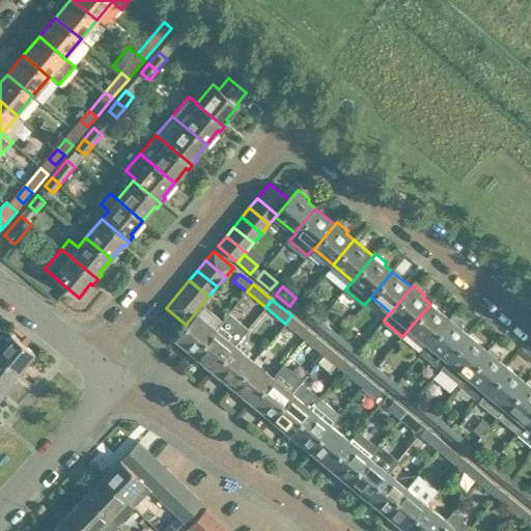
[(302,303),(296,310),(308,322),(315,313),(302,303)]
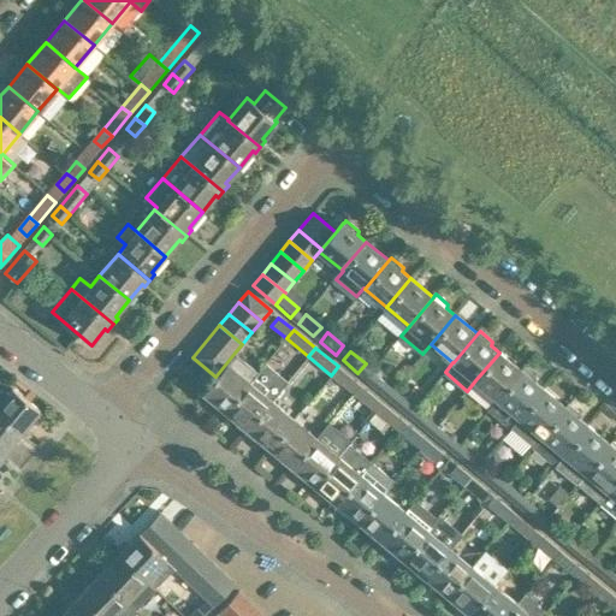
[(225,412),(258,372),(235,353),(215,377),(202,392),(225,412)]
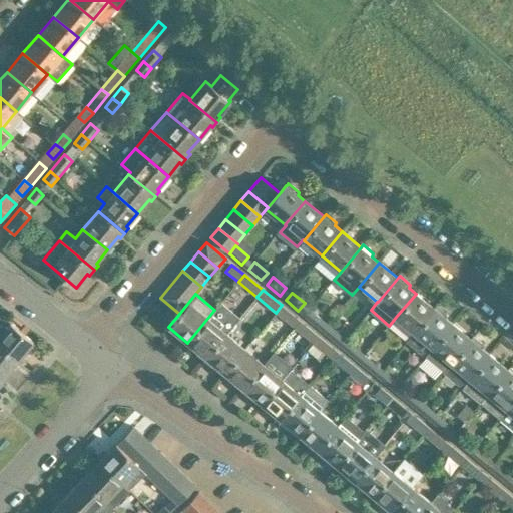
[(435,309),(416,294),(396,317),(414,333),(415,333),(435,309)]
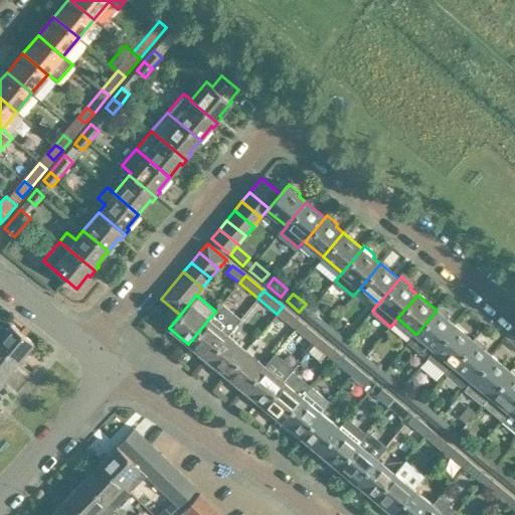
[(228,335),(241,319),(222,303),(216,311),(215,311),(188,344),(207,359),(227,334),(228,335)]
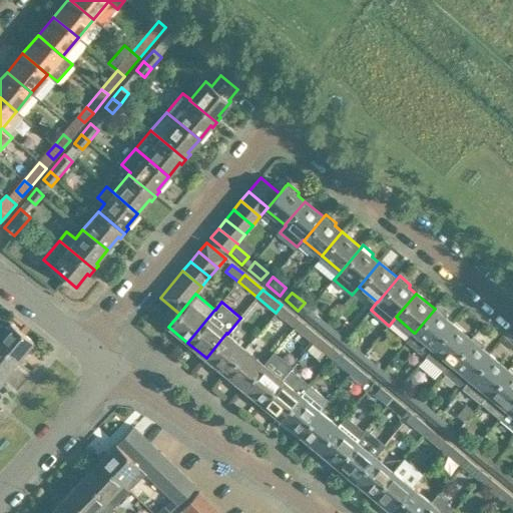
[(300,320),(282,305),(276,313),(294,327),(300,320)]
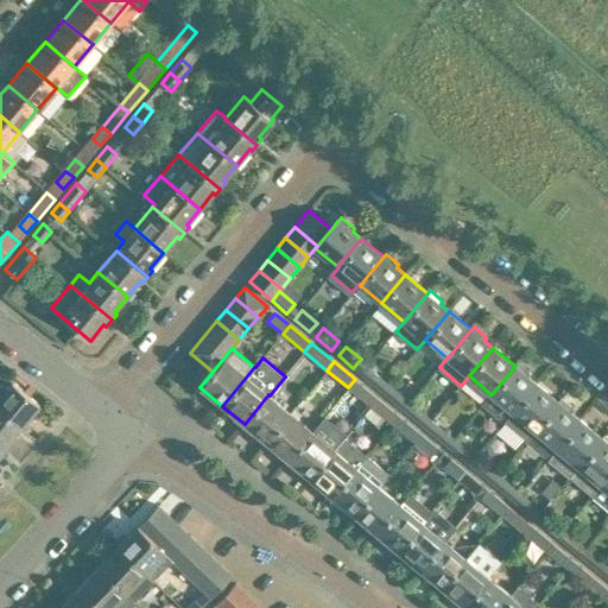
[(505,423),(537,384),(529,377),(530,373),(518,363),(515,366),(492,394),(491,394),(482,404),(505,423)]
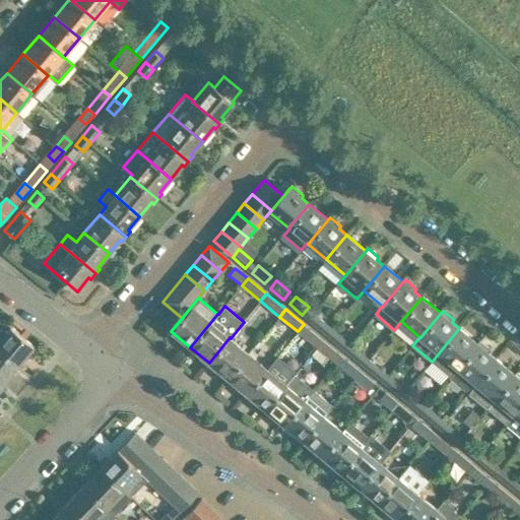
[(314,312),(308,320),(321,330),(327,323),(314,312)]
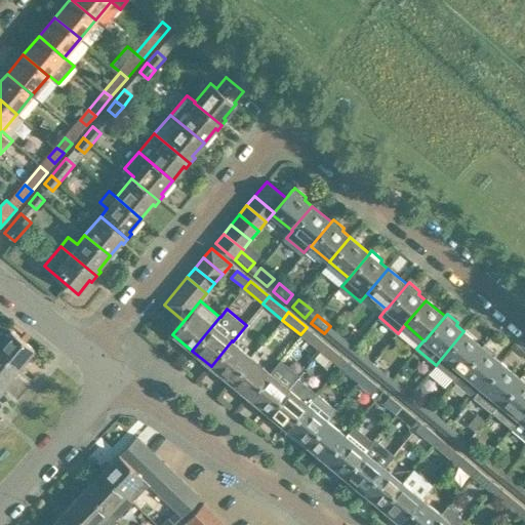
[(34,349),(0,320),(0,353),(17,368),(34,349)]
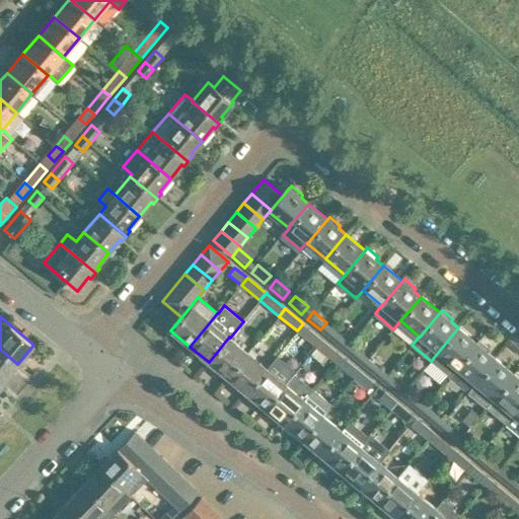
[(332,326),(326,335),(340,345),(346,338),(332,326)]
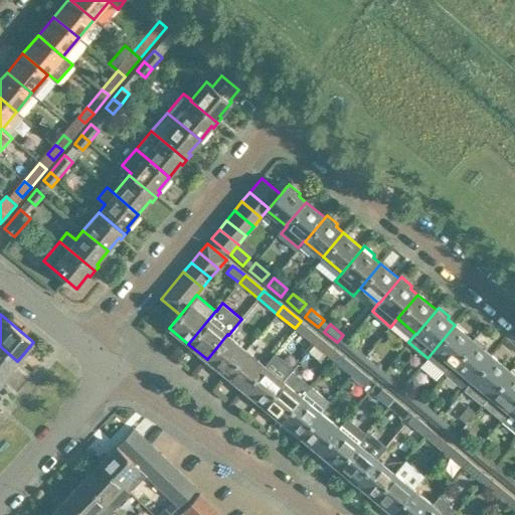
[(446,374),(474,341),(455,325),(427,358),(446,374)]
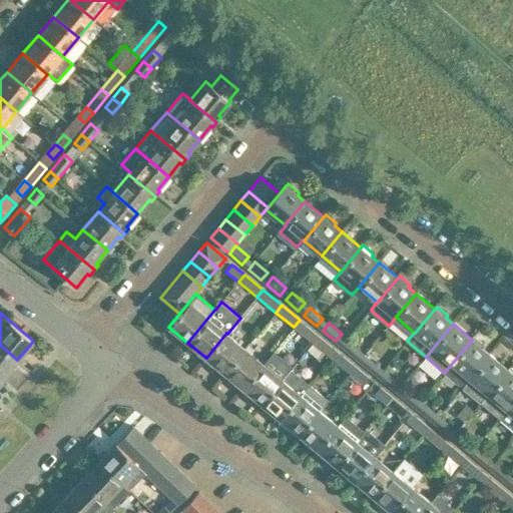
[(319,336),(307,326),(301,333),(313,343),(319,336)]
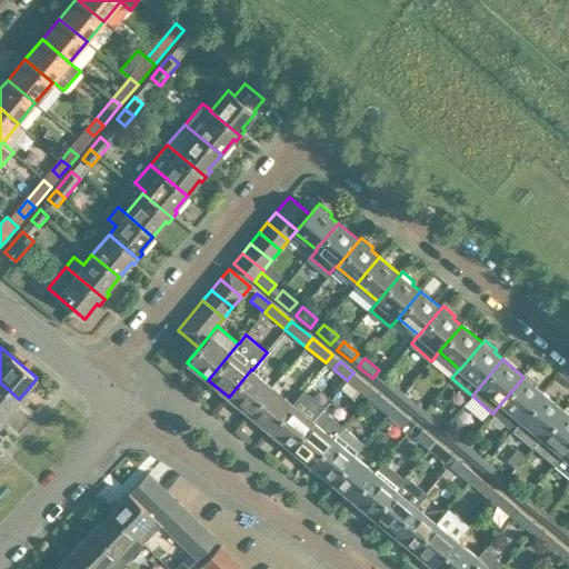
[(272,386),(252,370),(251,369),(229,397),(249,413),(272,386)]
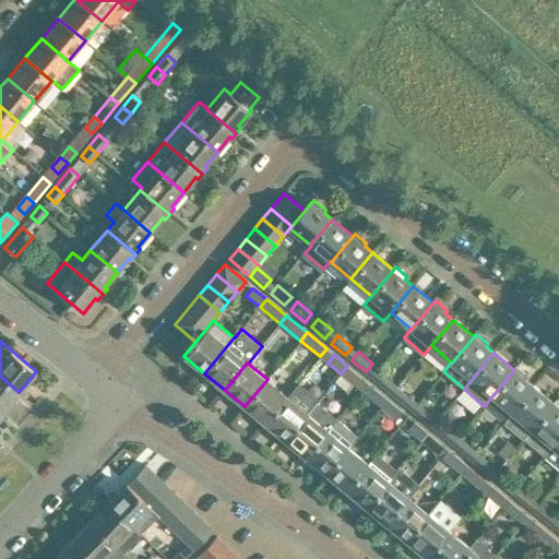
[(360,377),(347,366),(341,373),(354,385),(360,377)]
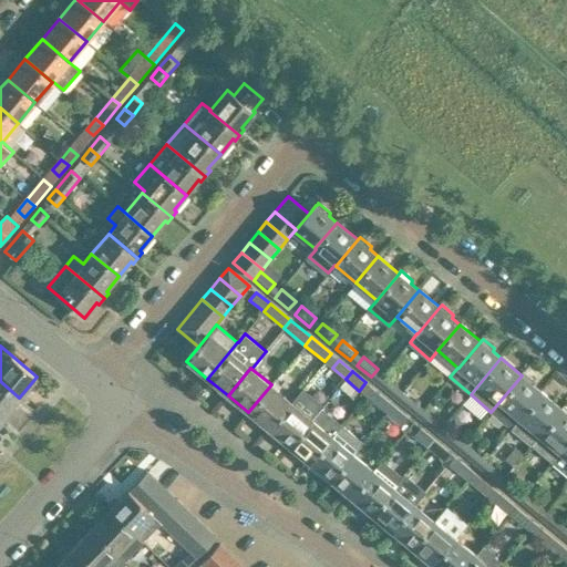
[(511,429),(542,392),(534,385),(535,382),(524,372),(522,375),(491,412),(511,429)]
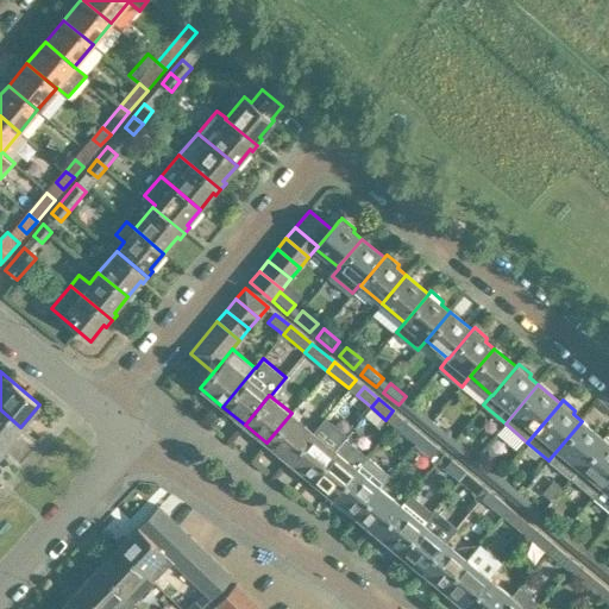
[(412,402),(405,410),(420,424),(427,414),(412,402)]
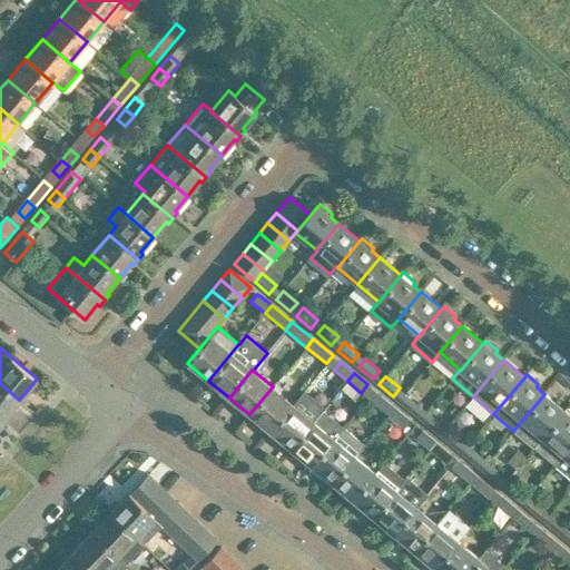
[(0,383),(0,419),(1,420),(19,400),(0,383)]
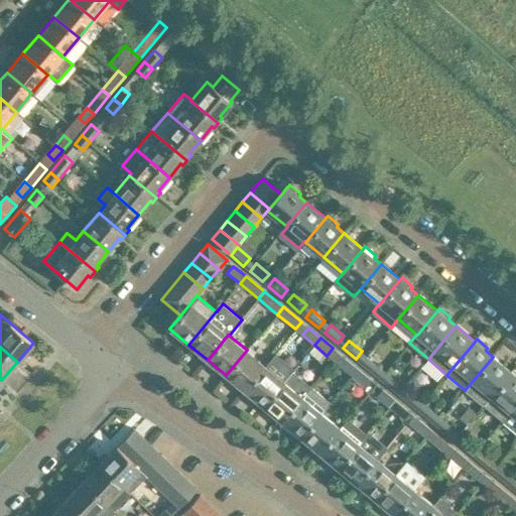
[(245,391),(265,366),(247,350),(226,375),(245,391)]
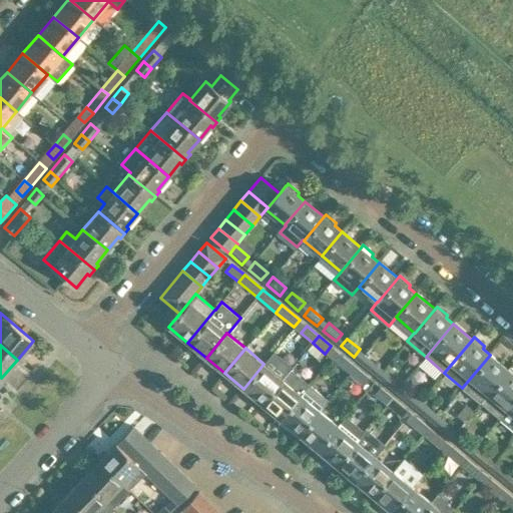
[(264,364),(243,389),(262,404),(283,379),(284,380),(291,370),(292,369),(273,353),(264,364)]
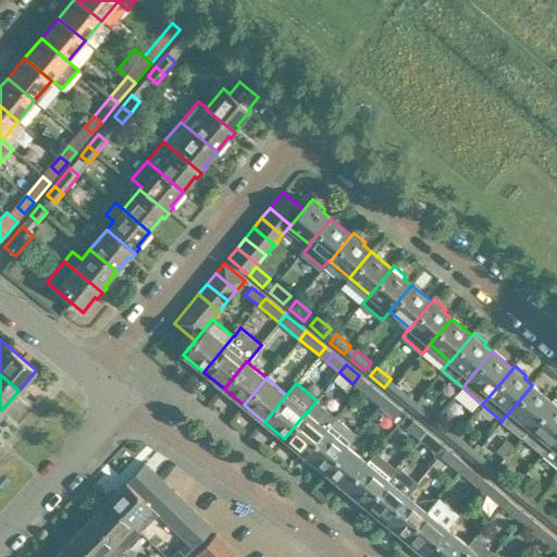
[(397,384),(391,393),(405,404),(411,396),(397,384)]
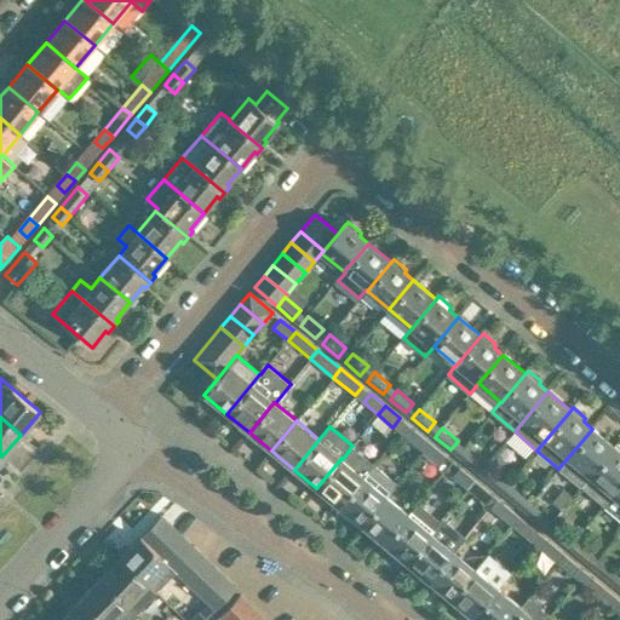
[(581,487),(615,447),(592,429),(558,469),(581,487)]
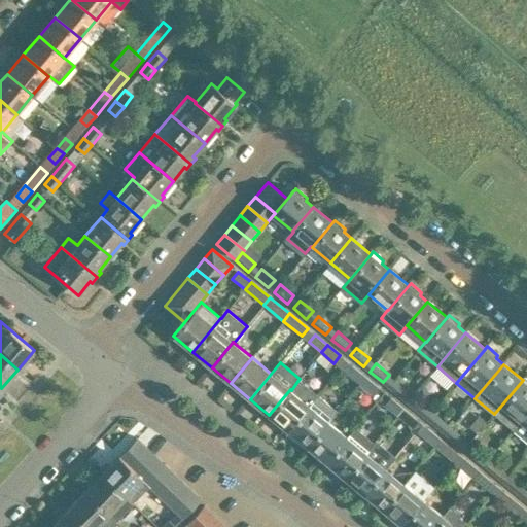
[(365,377),(353,366),(347,374),(359,384),(365,377)]
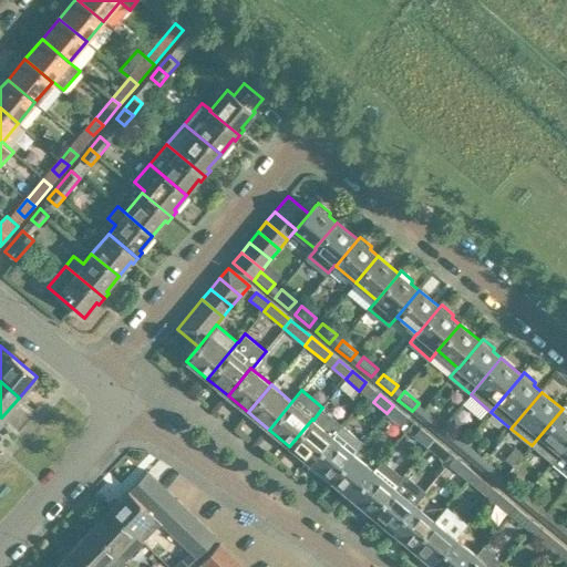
[(406,416),(393,405),(387,413),(400,424),(406,416)]
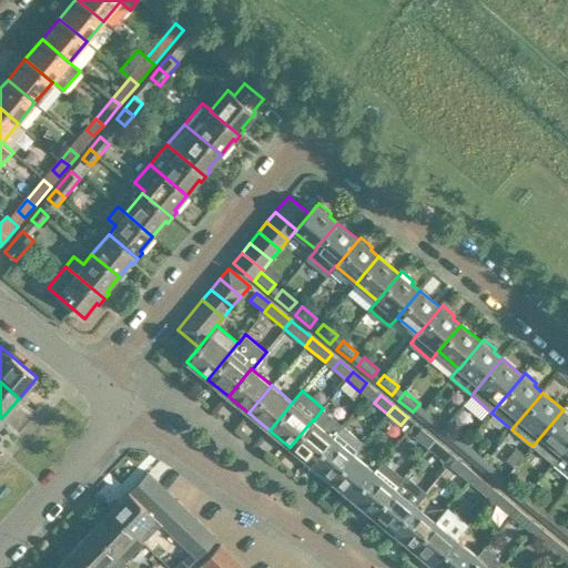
[(554,463),(567,445),(567,409),(565,407),(564,409),(533,446),(554,463)]
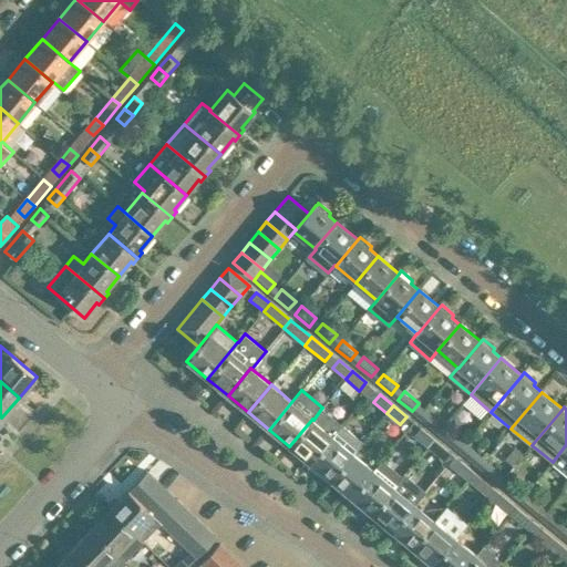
[(424,408),(418,416),(432,428),(439,420),(424,408)]
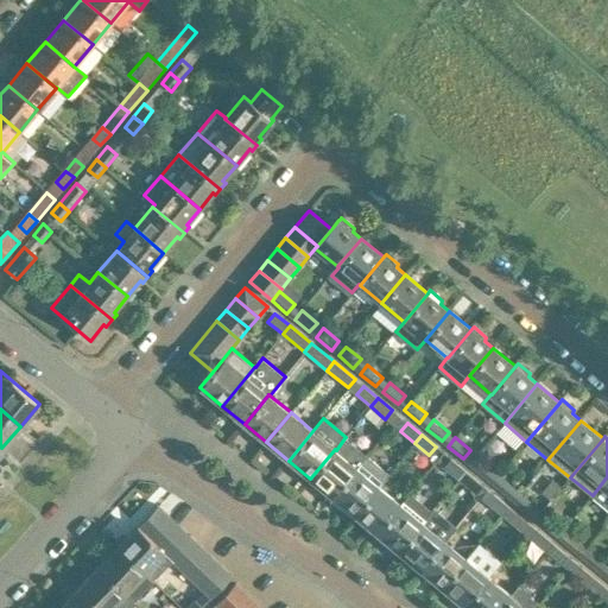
[(333,496),(366,456),(344,438),(336,450),(335,449),(310,479),(333,496)]
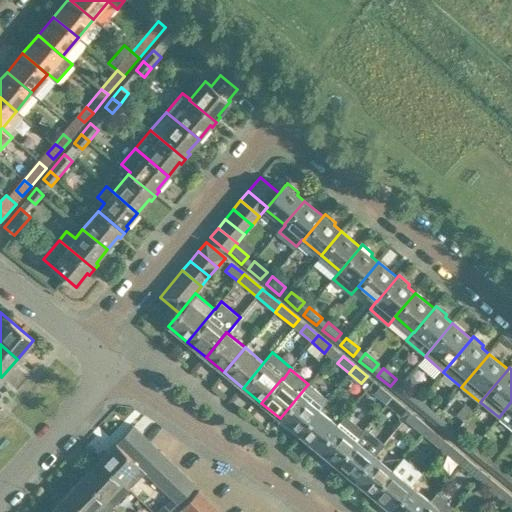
[(298,434),(319,409),(327,399),(308,384),(280,418),(298,434)]
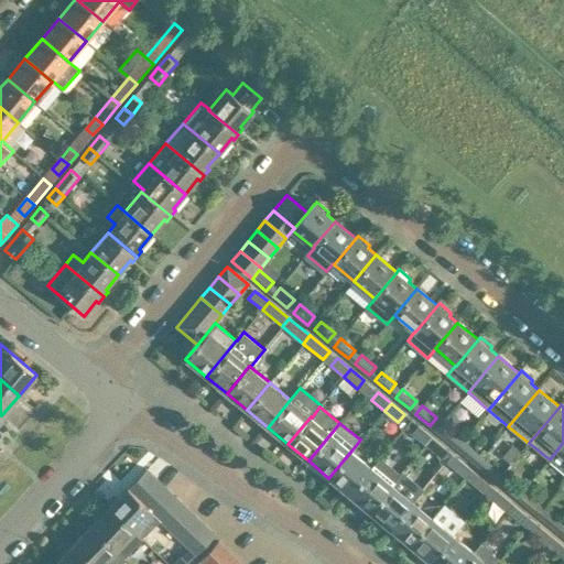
[(443,423),(436,431),(451,443),(457,434),(443,423)]
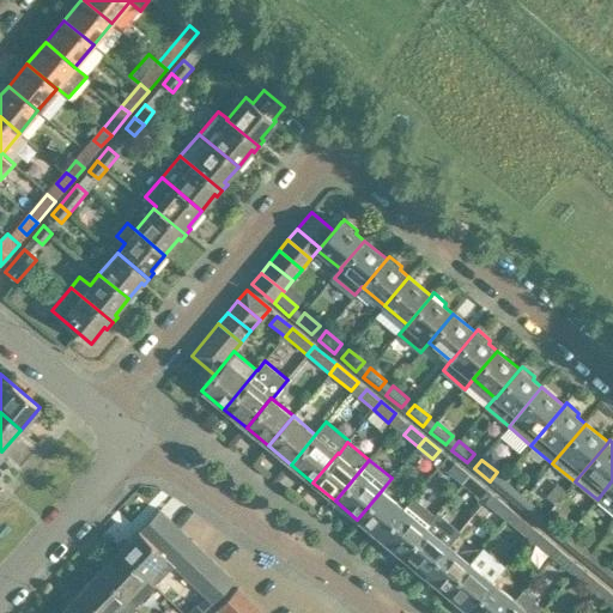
[(469,474),(455,462),(448,471),(462,483),(469,474)]
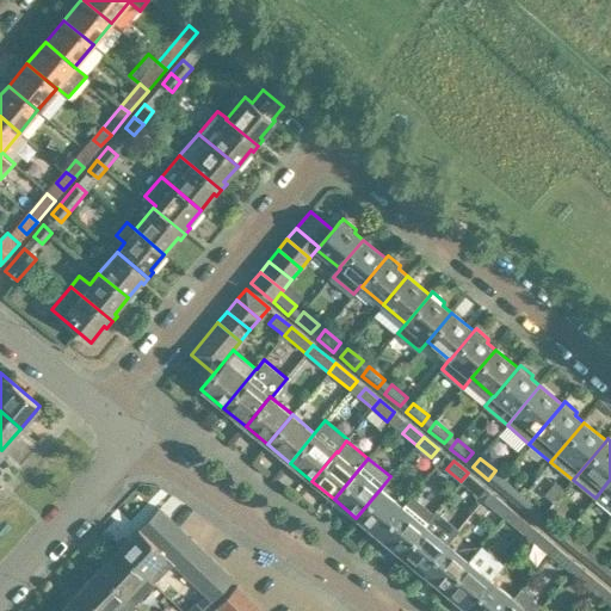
[(491,492),(468,473),(461,481),(480,497),(476,500),(481,504),(491,492)]
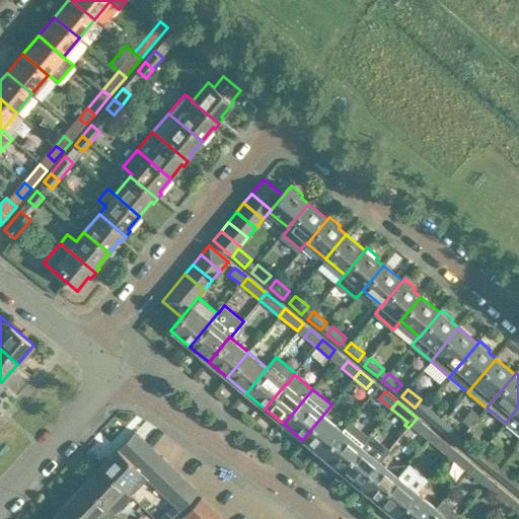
[(426,404),(420,412),(433,423),(439,416),(426,404)]
